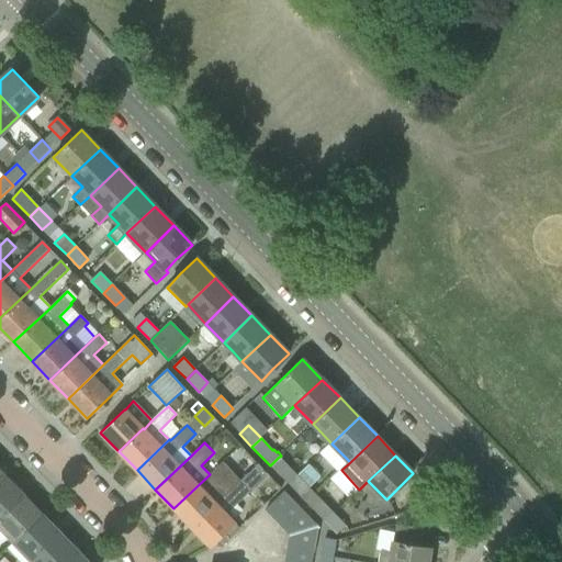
[(270,465),(289,484),(298,475),(280,457),(279,457),(270,465)]
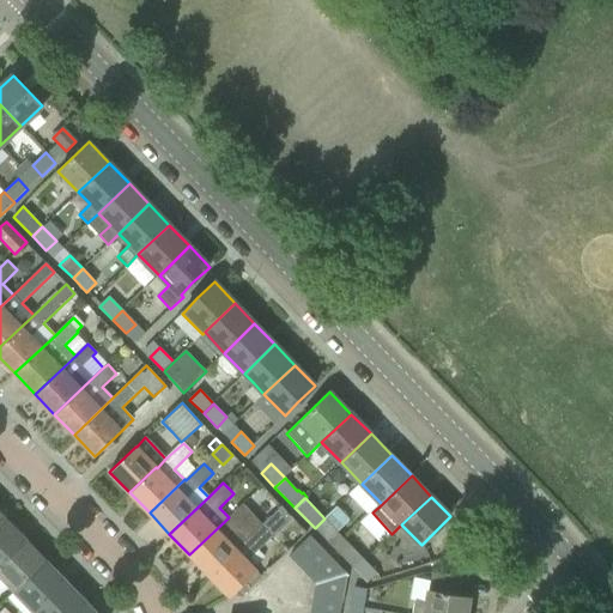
[(249,538),(238,527),(253,514),(243,504),(229,517),(189,554),(210,575),(249,538)]
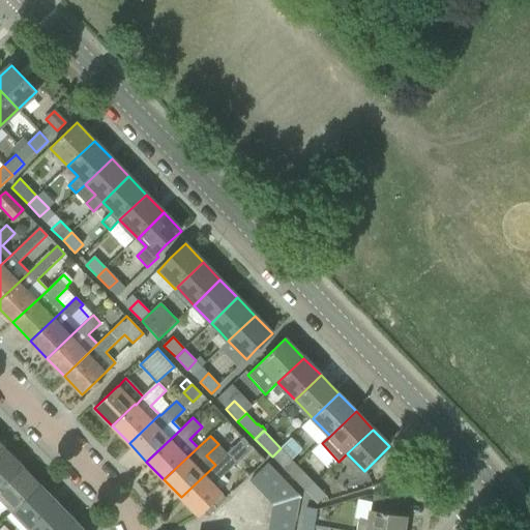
[(302,449),(292,438),(281,448),(272,457),(289,475),(298,467),(292,460),(302,449)]
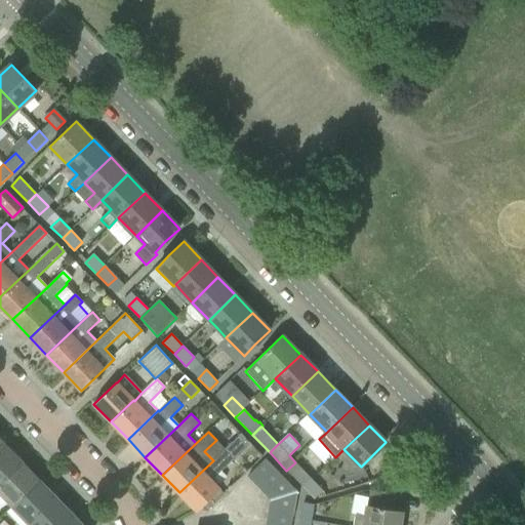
[(240,436),(226,448),(235,458),(249,445),(240,436)]
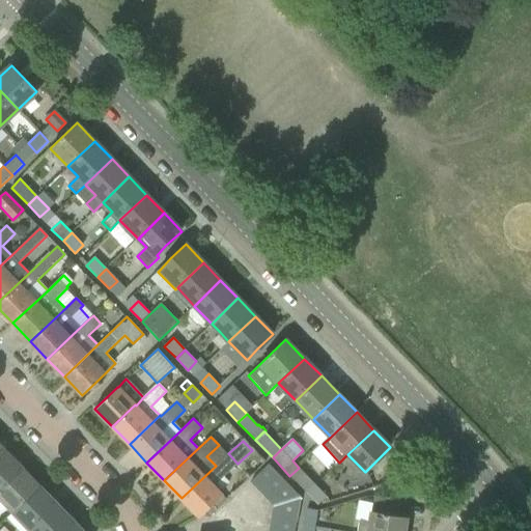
[(0,455),(0,490),(22,469),(5,451),(0,455)]
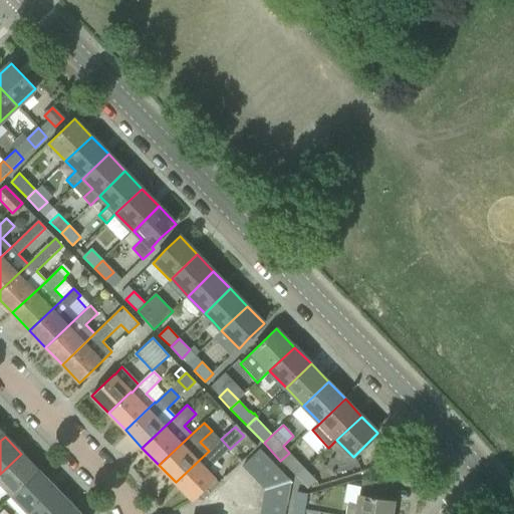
[(209,451),(176,482),(193,500),(215,479),(207,471),(228,451),(229,452),(231,450),(230,449),(221,439),(209,451)]
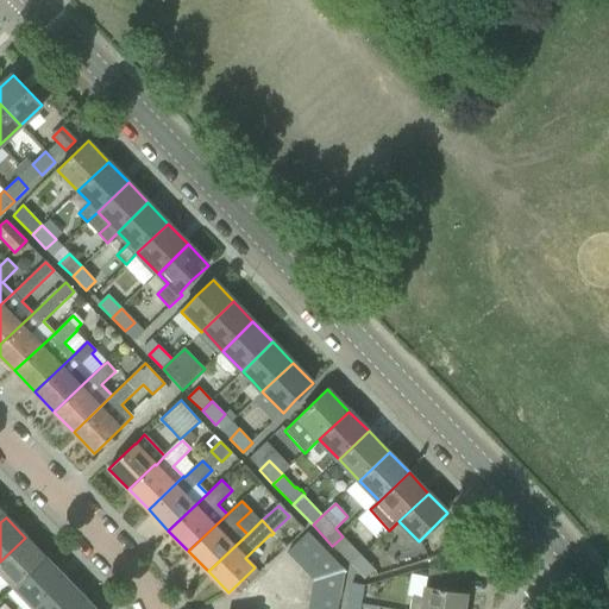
[(287,553),(296,562),(316,541),(307,533),(287,553)]
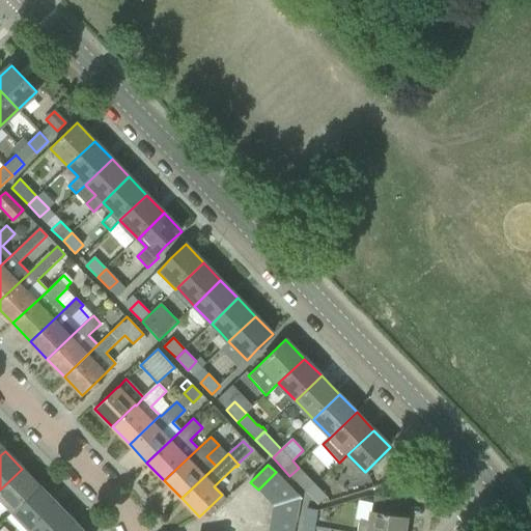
[(299,468),(289,476),(307,494),(315,485),(299,468)]
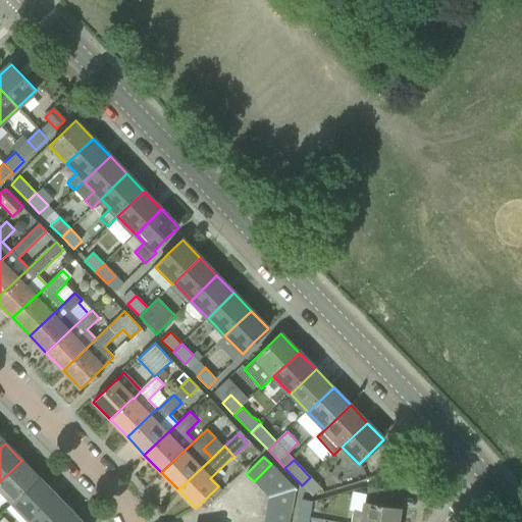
[(0,481),(0,489),(13,504),(39,478),(21,461),(0,481)]
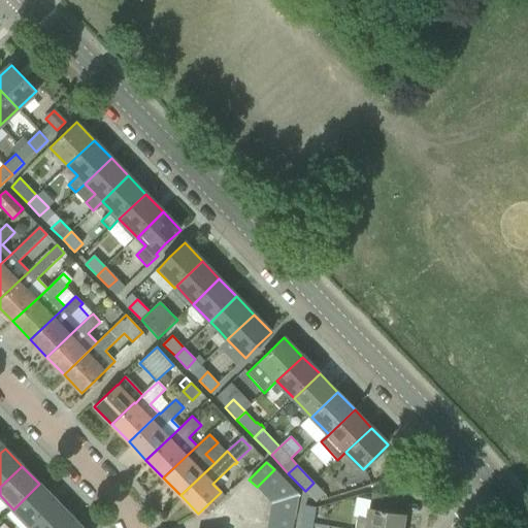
[(257,487),(264,495),(282,477),(274,469),(257,487)]
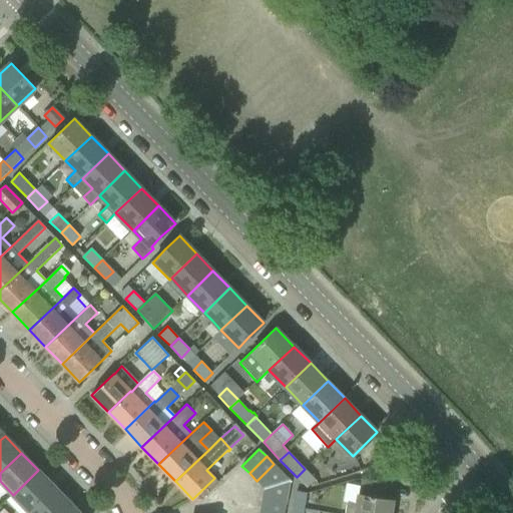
[(274,464),(257,481),(264,488),(290,481),(274,464)]
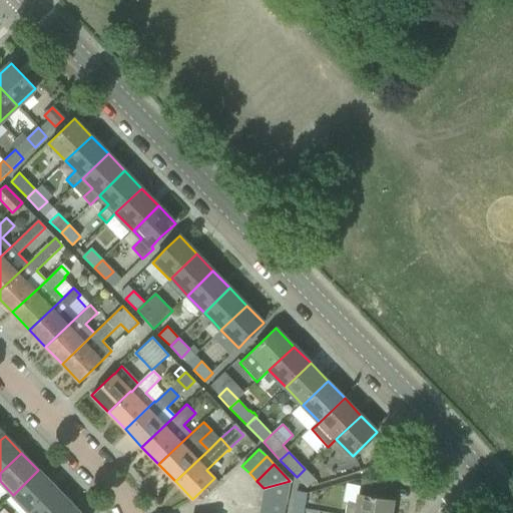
[(305,469),(297,477),(308,488),(316,480),(305,469)]
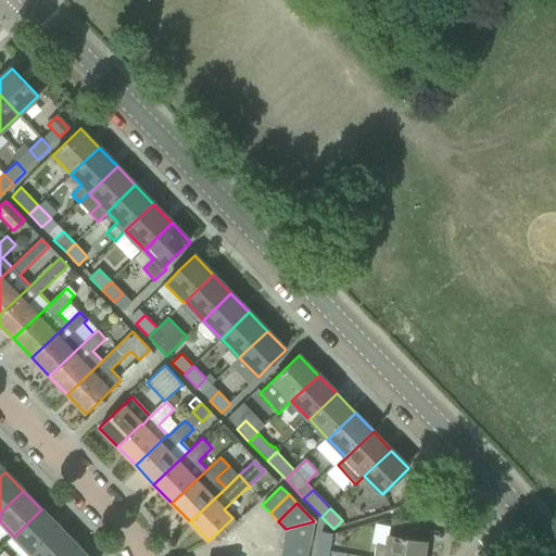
[(14,536),(33,555),(60,529),(41,509),(14,536)]
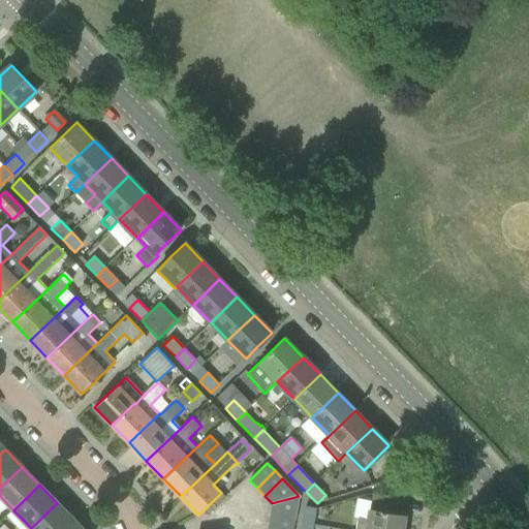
[(358,519),(355,528),(402,528),(405,516),(396,514),(399,499),(378,495),(373,494),(369,521),(358,519)]
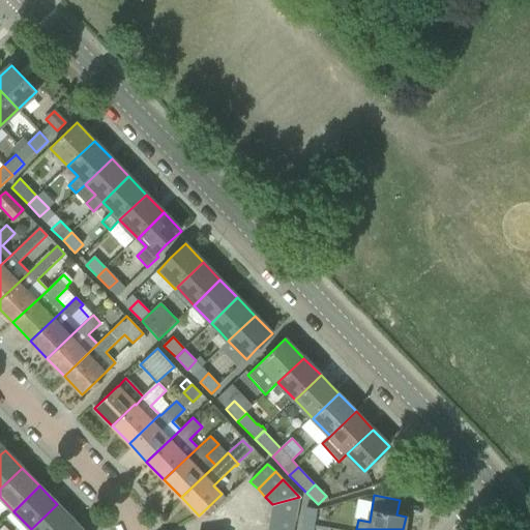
[(295,520),(299,497),(272,504),(271,516),(295,520)]
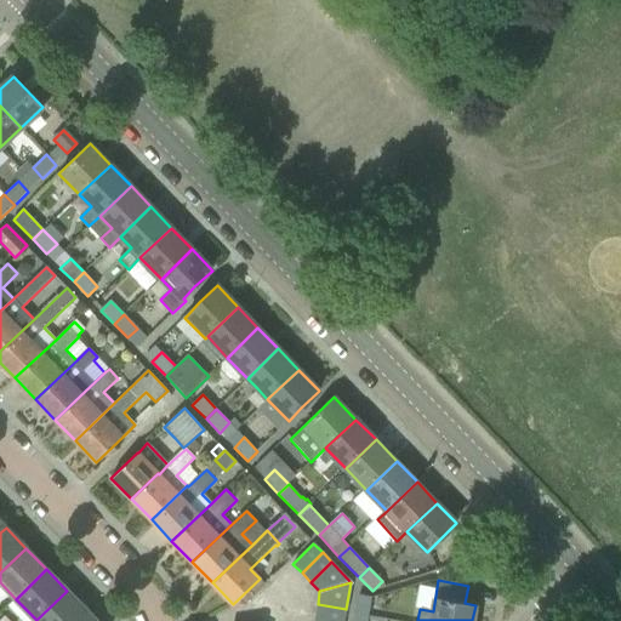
[(77,620),(86,611),(67,591),(36,620),(77,620)]
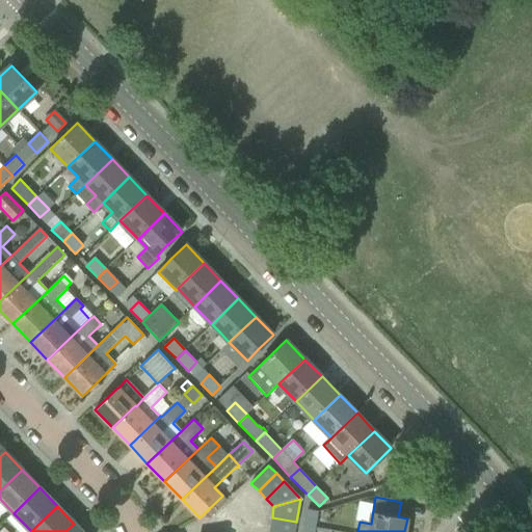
[(307,510),(303,527),(316,529),(319,512),(307,510)]
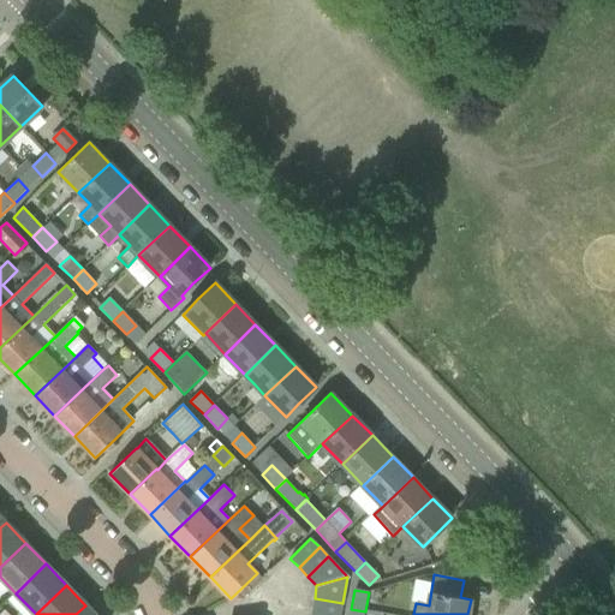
[(311,613),(323,614),(340,614),(342,603),(315,598),(311,613)]
